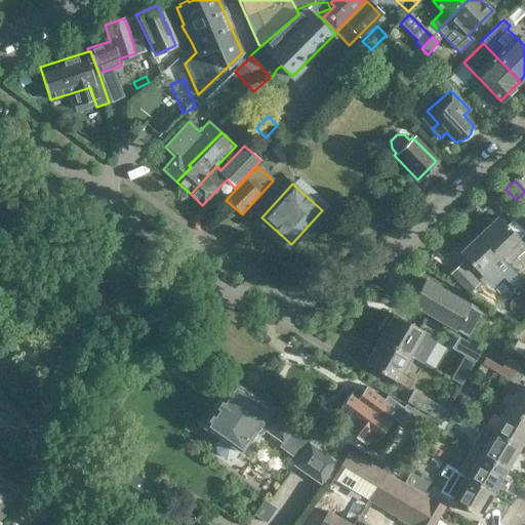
[(241,226),(259,209),(254,204),(237,220),(241,226)]
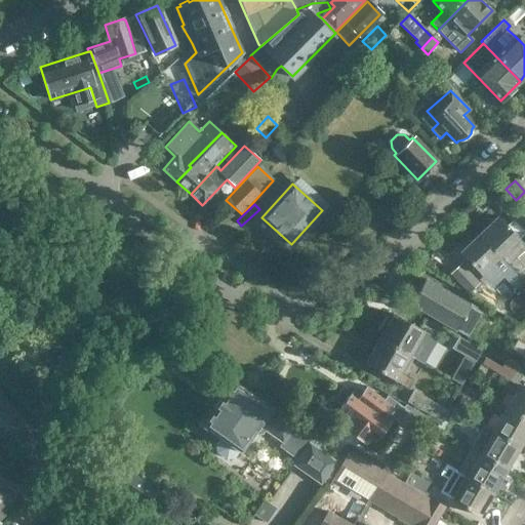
[(514,219),(507,227),(520,241),(524,235),(524,212),(519,208),(511,217),(514,219)]
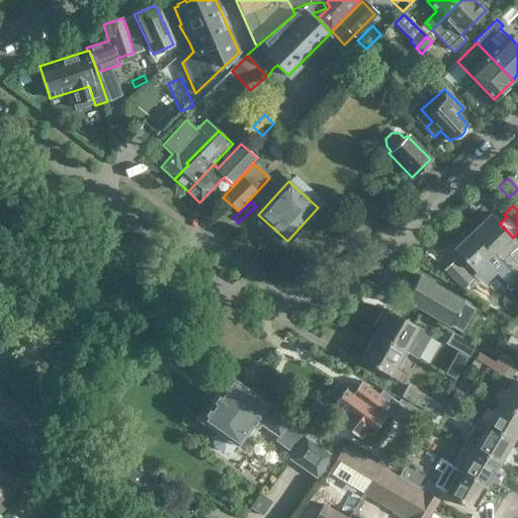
[(491,214),(472,232),(516,277),(517,274),(517,264),(509,255),(517,245),(517,242),(513,238),(500,224),(491,214)]
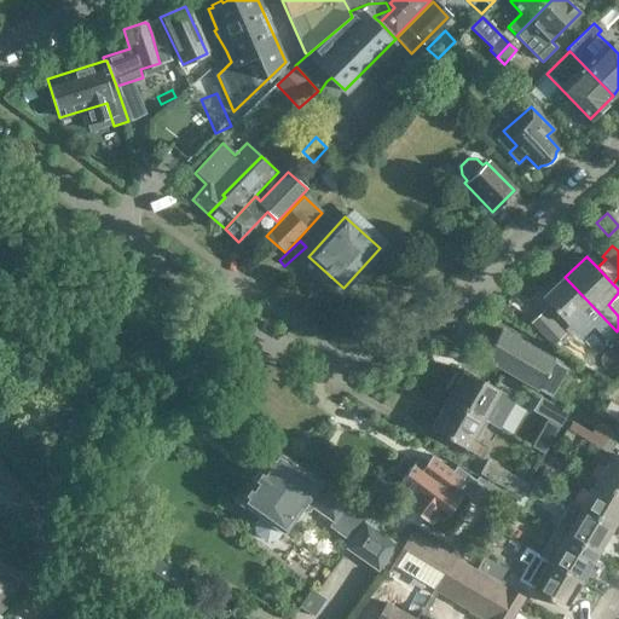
[(543,299),(566,323),(577,334),(590,322),(607,340),(617,331),(565,277),(543,299)]
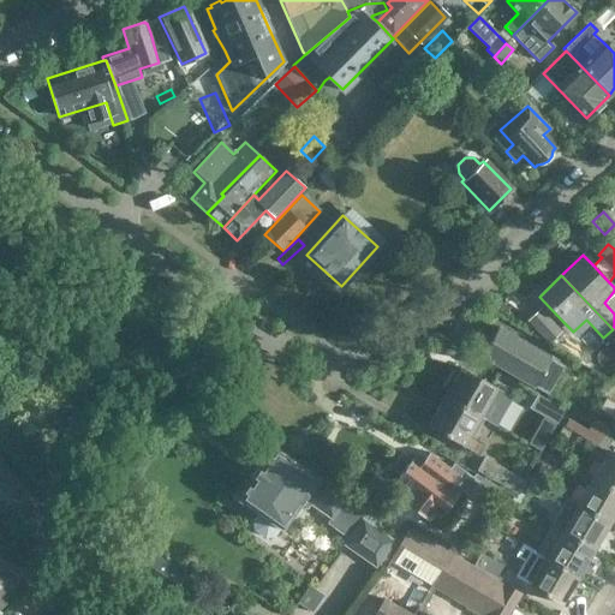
[(541,310),(529,322),(545,339),(557,327),(541,310)]
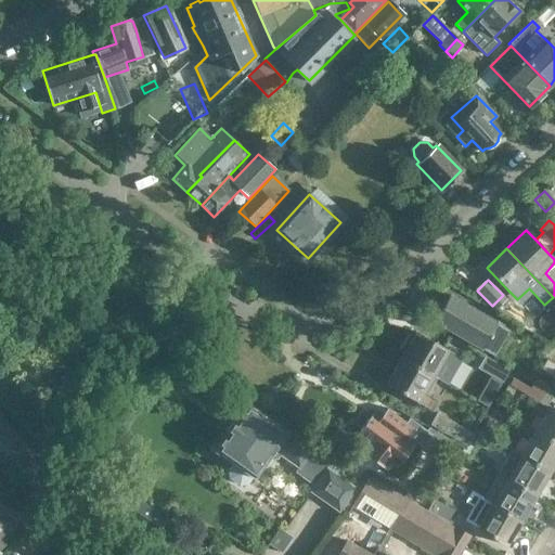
[(449,296),(439,312),(435,321),(493,356),(508,330),(449,296)]
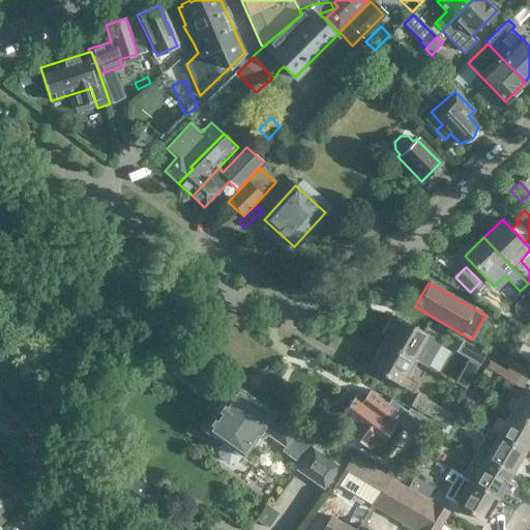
[(529,311),(519,322),(524,328),(529,321),(529,311)]
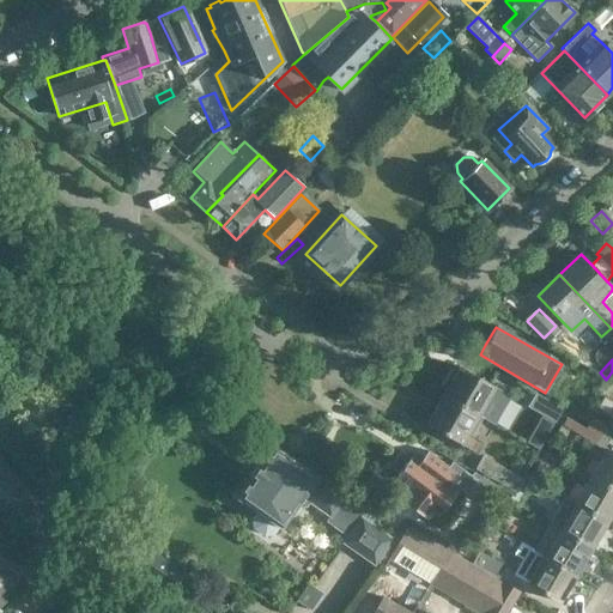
[(442,394),(478,416),(489,398),(503,406),(510,395),(459,365),(442,394)]
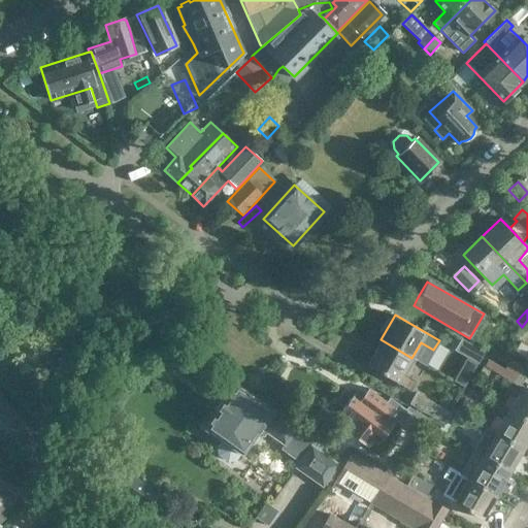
[(411,358),(381,339),(366,364),(410,390),(416,381),(402,373),(411,358)]
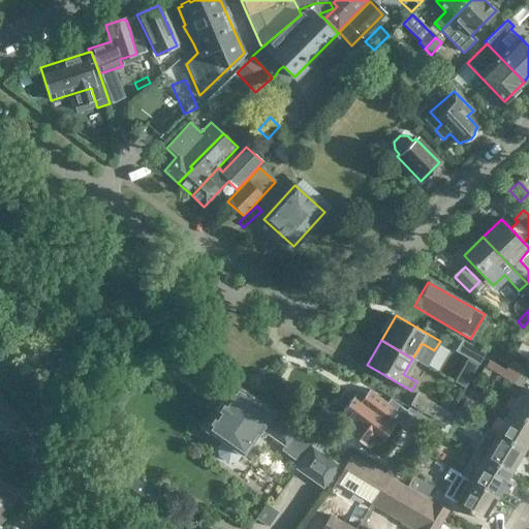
[(485,353),(461,340),(456,350),(478,364),(485,353)]
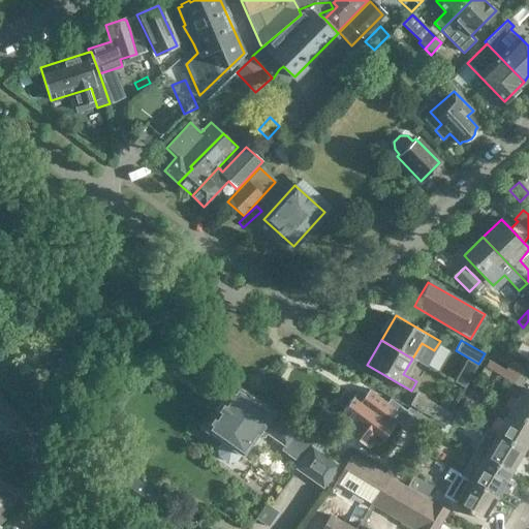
[(528,361),(528,347),(521,343),(515,353),(528,361)]
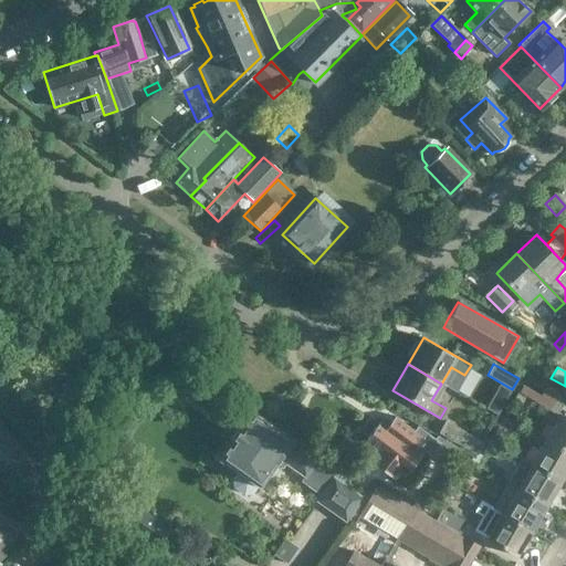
[(489,388),(482,401),(494,408),(502,395),(489,388)]
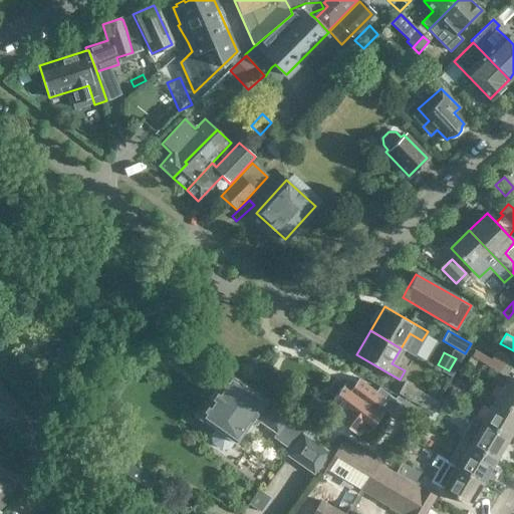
[(494,356),(491,360),(484,356),(481,361),(505,375),(510,365),(494,356)]
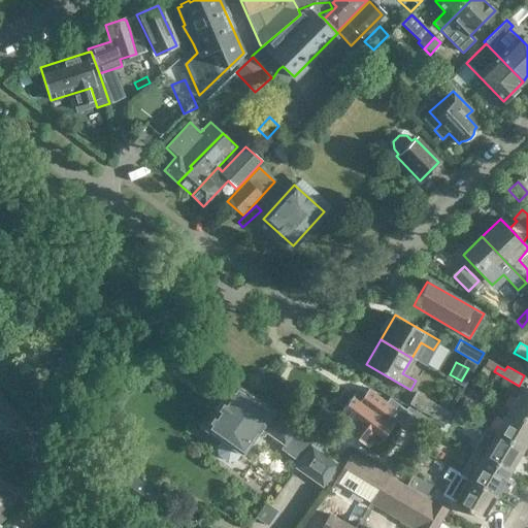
[(337,465),(311,447),(316,441),(309,437),(311,435),(297,425),(295,427),(275,414),(274,416),(271,413),(272,411),(236,386),(235,386),(204,429),(205,429),(204,430),(221,441),(217,448),(218,456),(227,462),(234,461),(239,454),(241,456),(255,435),(258,437),(263,437),(265,433),(284,446),(281,450),(299,462),(295,468),(322,488),(337,465)]
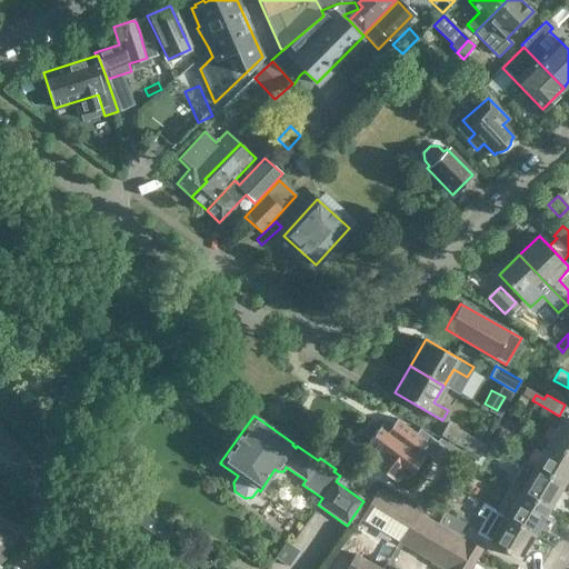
[(548,442),(568,455),(568,420),(562,417),(548,442)]
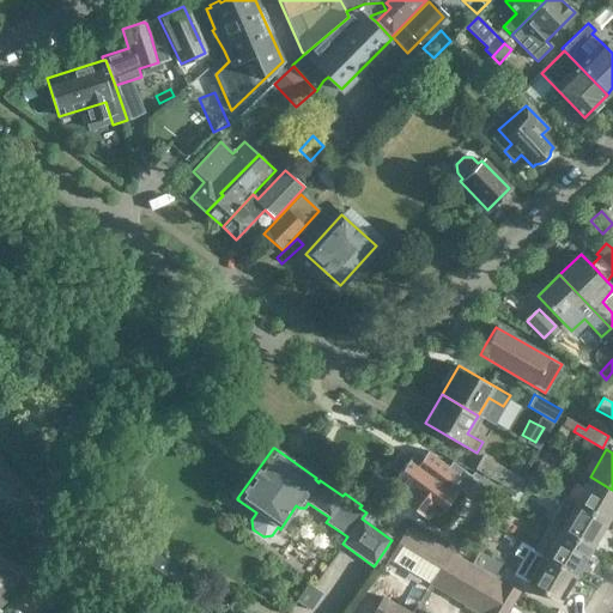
[(418,463),(411,457),(392,483),(406,493),(400,502),(425,520),(431,513),(437,517),(459,490),(466,496),(468,493),(487,508),(497,492),(480,480),(481,479),(473,473),(471,477),(451,462),(448,467),(428,451),(418,463)]
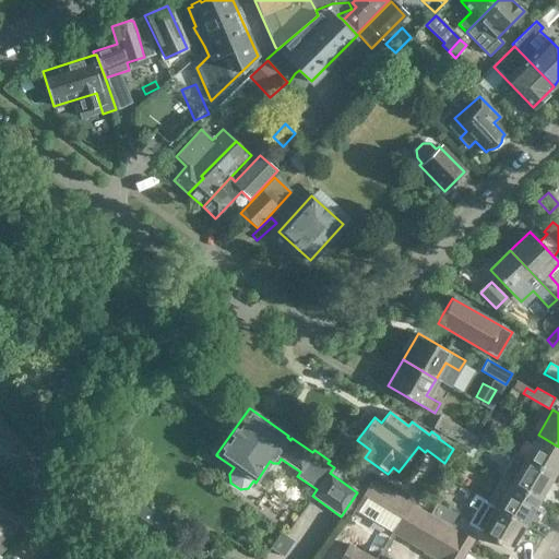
[(468,448),(475,436),(439,416),(432,427),(468,448)]
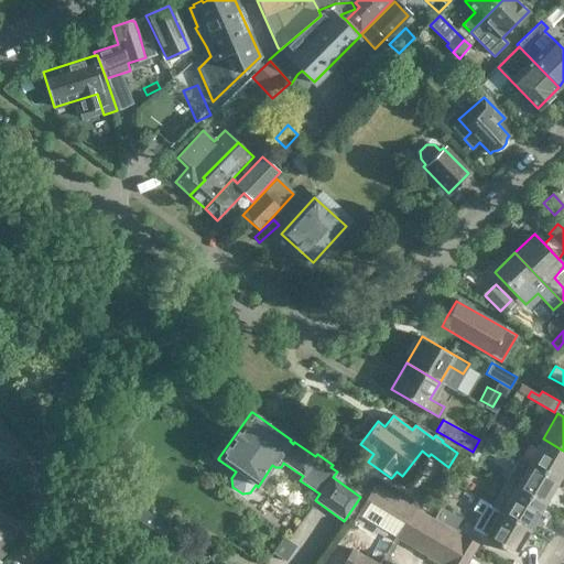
[(496,426),(489,437),(501,445),(508,433),(496,426)]
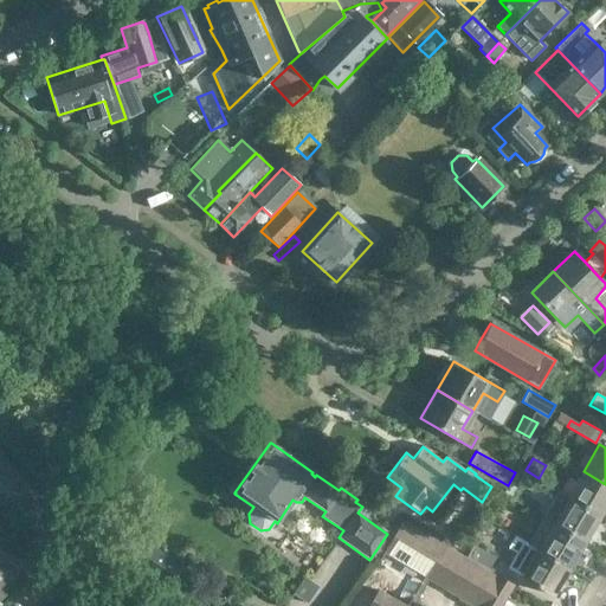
[(532,491),(539,478),(526,470),(519,483),(532,491)]
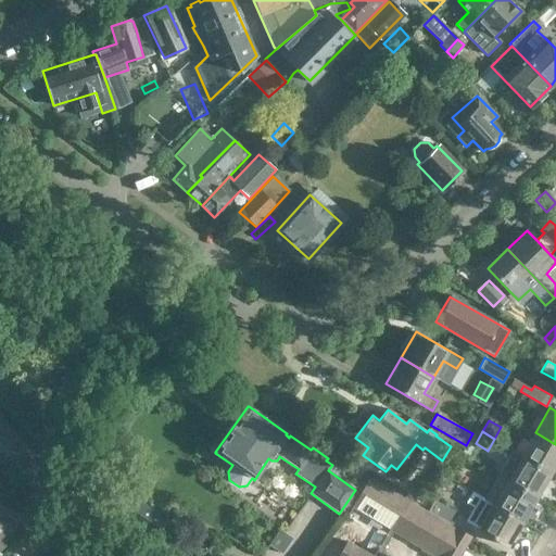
[(514,452),(550,472),(555,460),(555,444),(535,432),(529,443),(522,439),(514,452)]
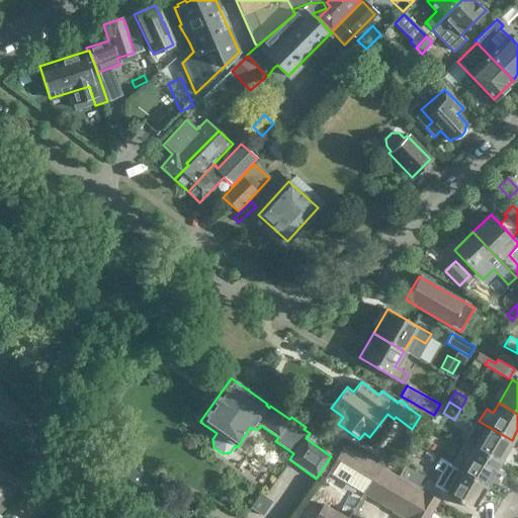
[(466,443),(472,447),(499,462),(512,440),(479,421),(466,443)]
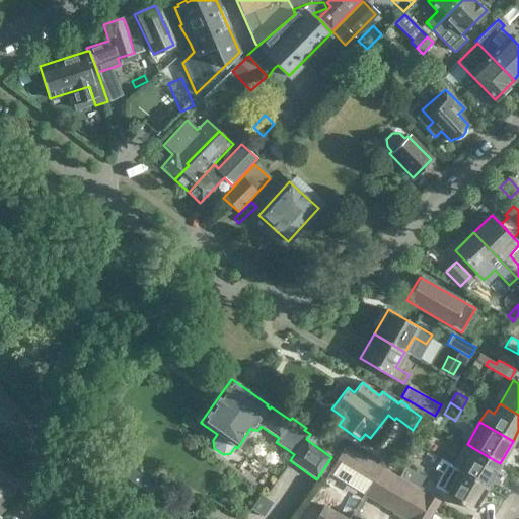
[(416,428),(410,439),(421,446),(428,434),(416,428)]
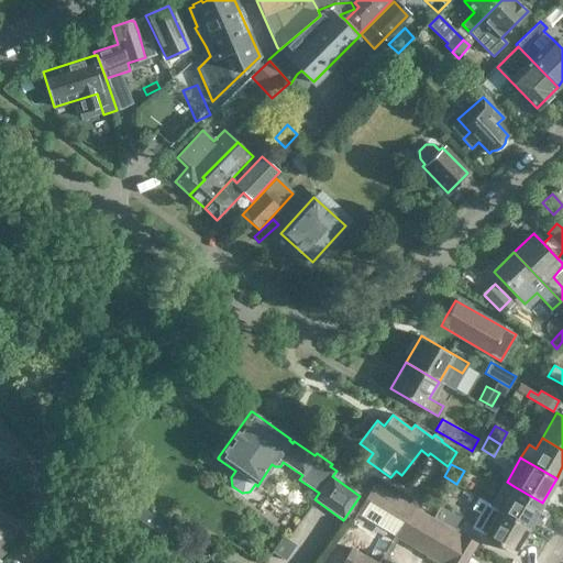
[(375,562),(352,549),(343,562),(388,562),(386,561),(399,539),(441,562),(464,562),(475,544),(456,532),(432,518),(374,484),(356,514),(396,537),(378,562),(375,562)]
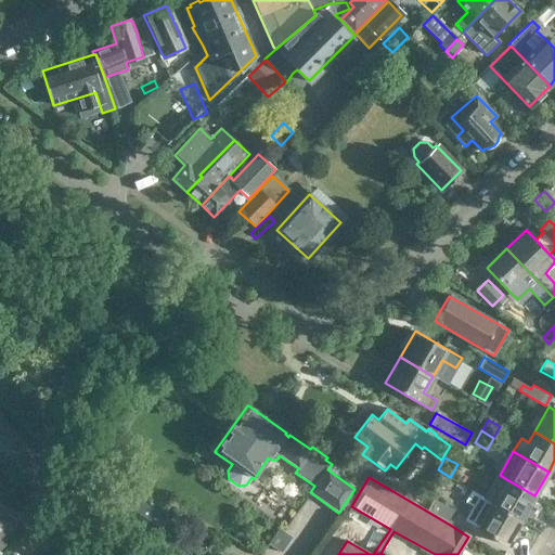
[(534,495),(506,479),(492,503),(520,519),(534,495)]
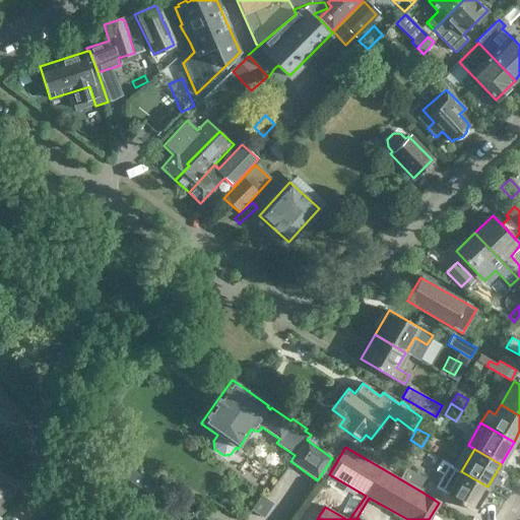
[(113,457),(102,475),(144,504),(155,485),(113,457)]
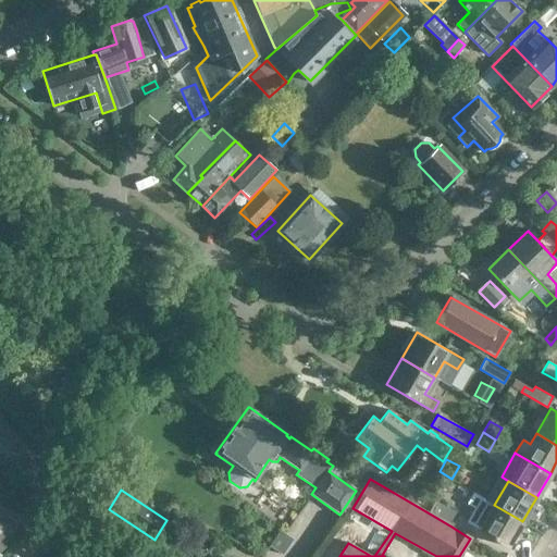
[(522,521),(494,505),(474,493),(468,504),(487,516),(480,530),(508,546),(522,521)]
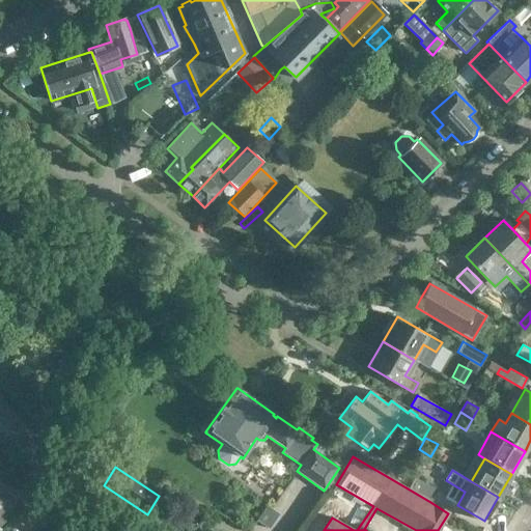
[(414,477),(408,488),(430,502),(437,491),(414,477)]
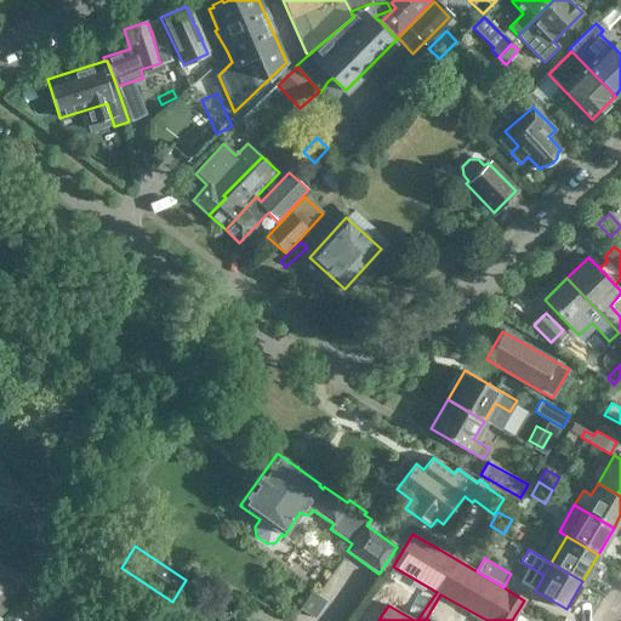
[(0,596),(16,582),(0,565),(0,613),(4,610),(0,607),(0,596)]
